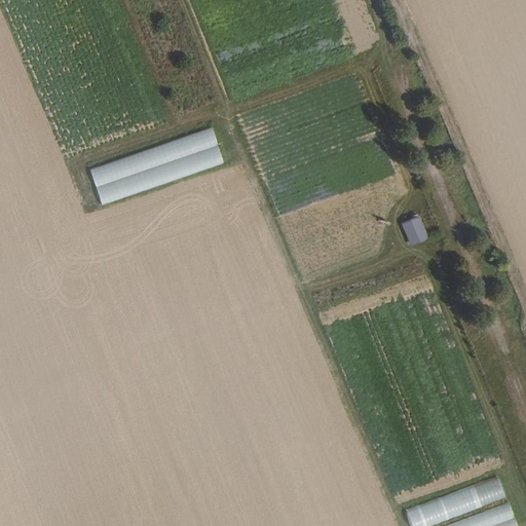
[(102,203),(224,164),(213,128),(90,167),(102,203)]
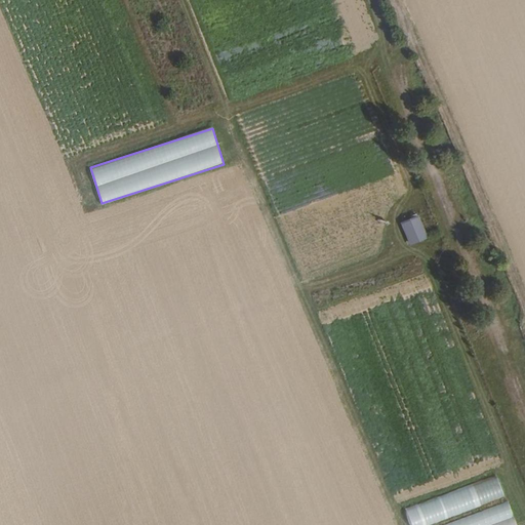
[(398,236),(412,231),(409,223),(406,225),(406,227),(396,231),(398,236)]
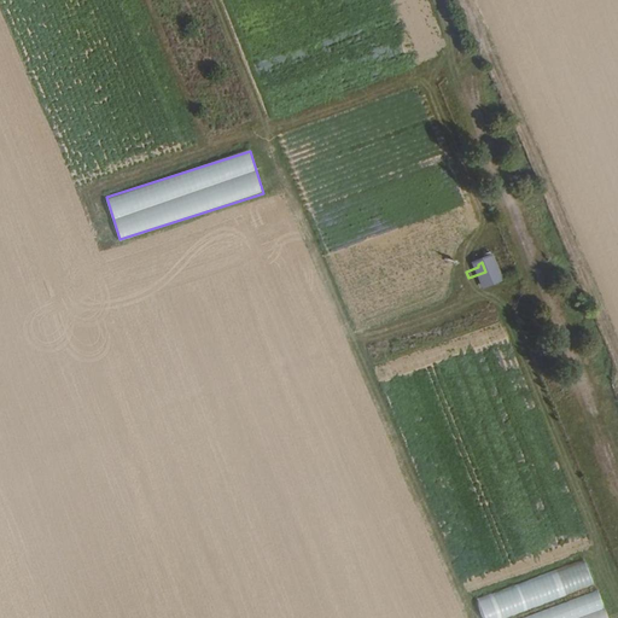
[(493,291),(485,272),(468,278),(477,297),(493,291)]
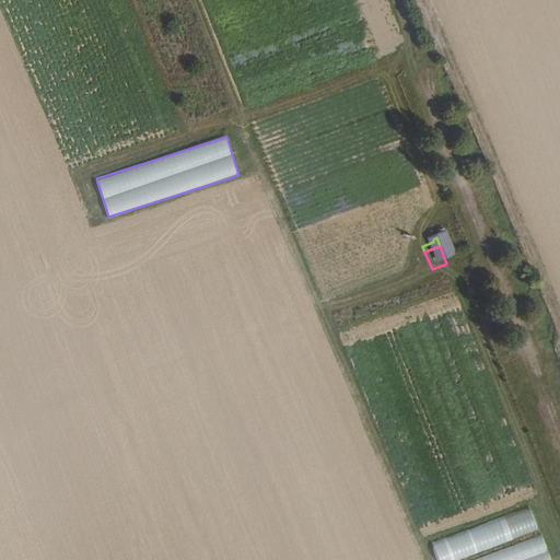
[(439,559),(441,559),(538,533),(533,514),(434,540),(439,559)]
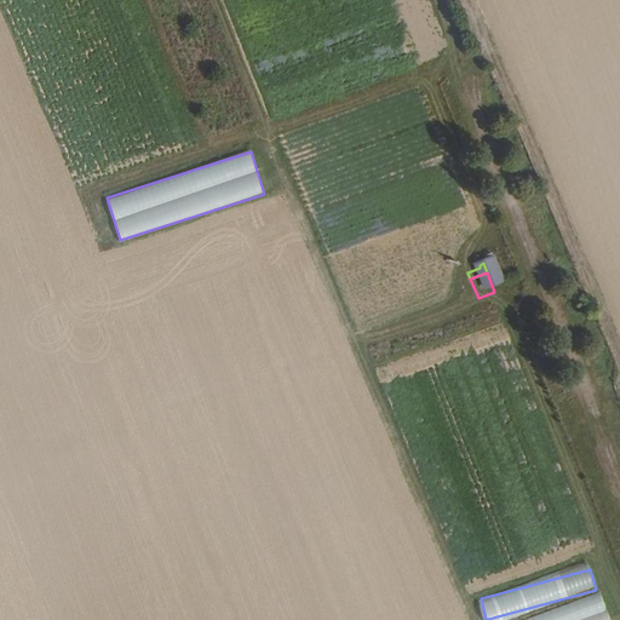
[(609,619),(602,593),(521,619),(609,619)]
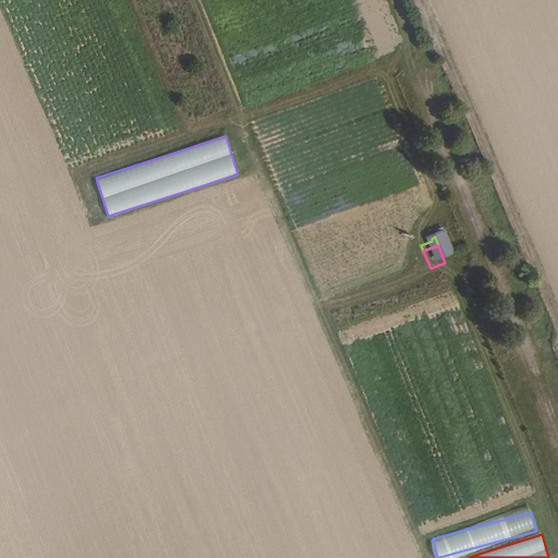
All buildings are outlined.
